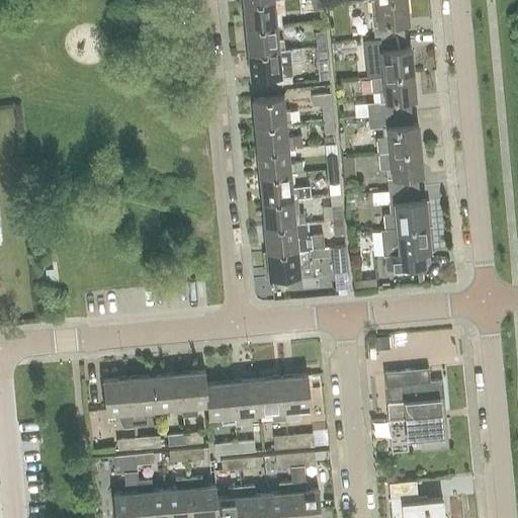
[(284,12),(283,0),(260,0),(244,2),(246,27),(282,23),(281,13),(284,12)]
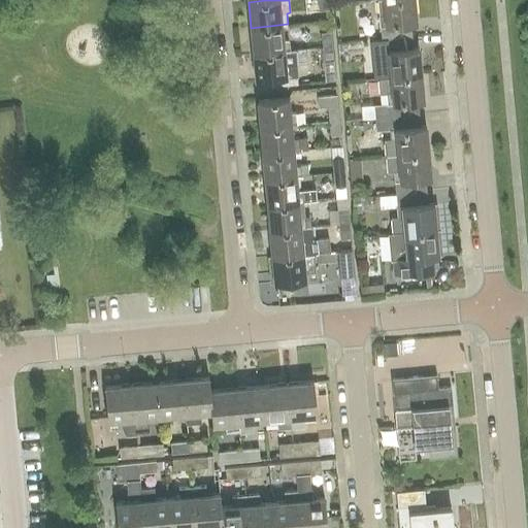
[(330,20),(328,0),(318,0),(321,21),(330,20)]
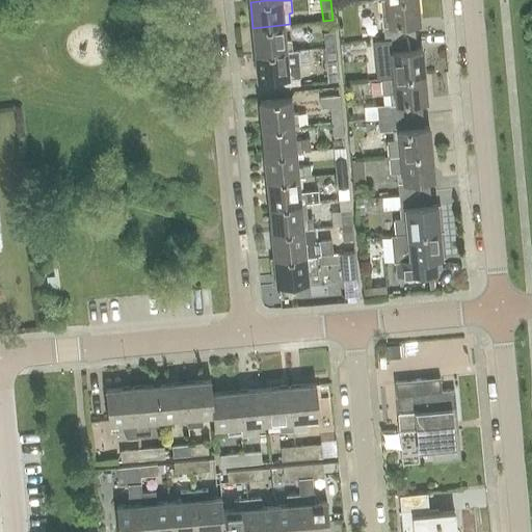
[(420,23),(418,0),(380,0),(384,40),(416,36),(415,24),(420,23)]
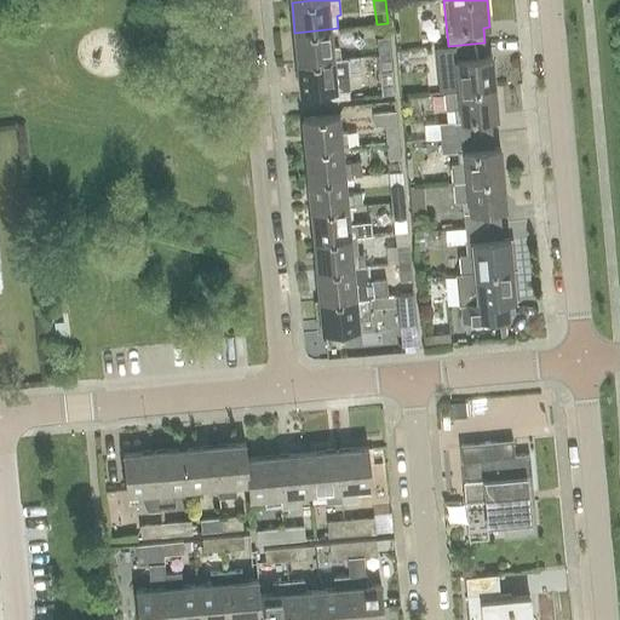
[(338,29),(338,28),(294,33),(298,63),(340,58),(339,46),(333,46),(332,29),(338,29)]
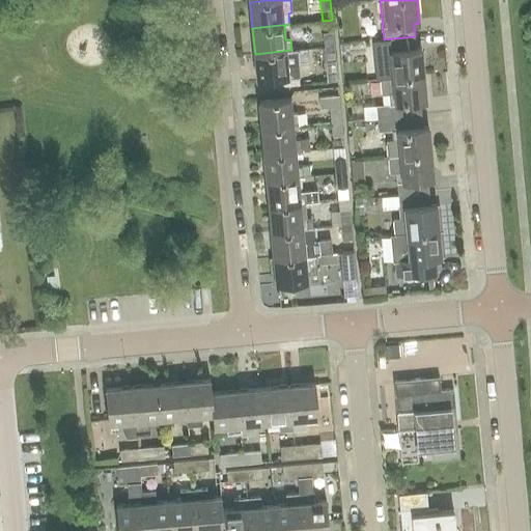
[(334,47),(333,31),(324,32),(325,47),(334,47)]
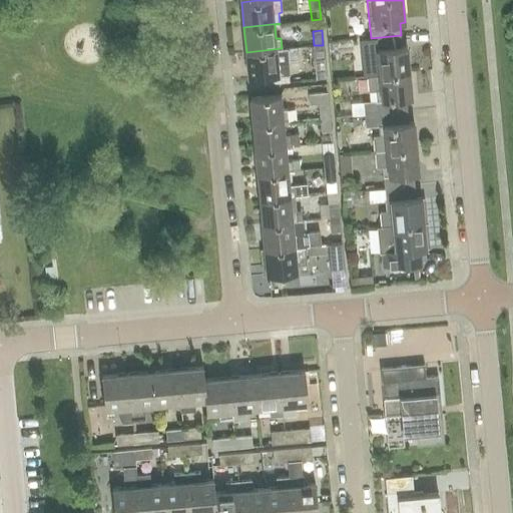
[(402,47),(401,35),(371,38),(373,61),(368,61),(370,76),(410,72),(408,46),(402,47)]
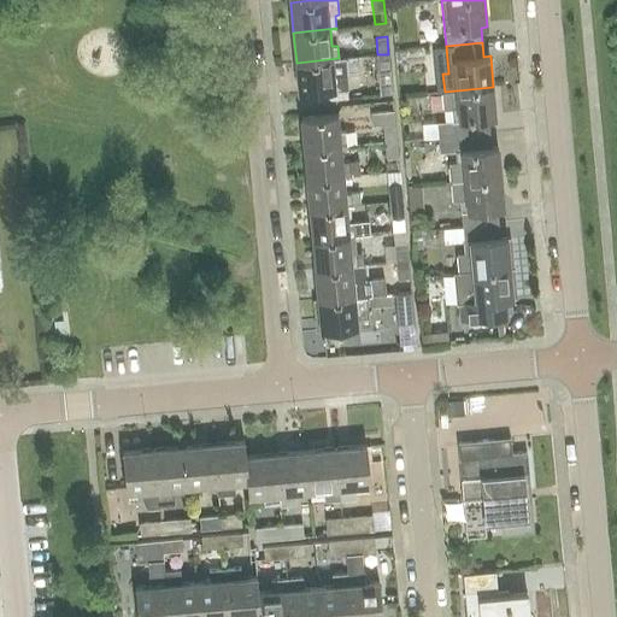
[(389,71),(388,54),(377,54),(378,72),(389,71)]
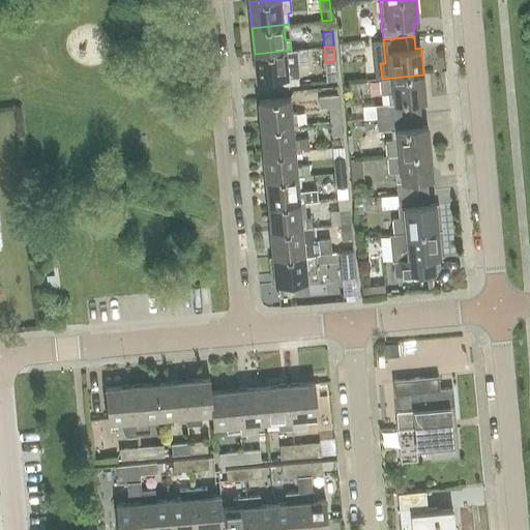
[(296,51),(291,51),(291,50),(255,54),(257,80),(275,79),(298,77),(299,77),(296,51)]
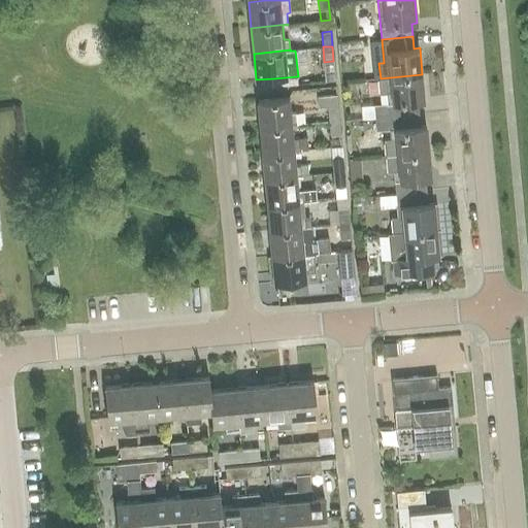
[(424,101),(422,74),(381,78),(378,78),(380,93),(387,93),(388,103),(374,105),(375,118),(420,113),(419,101),(424,101)]
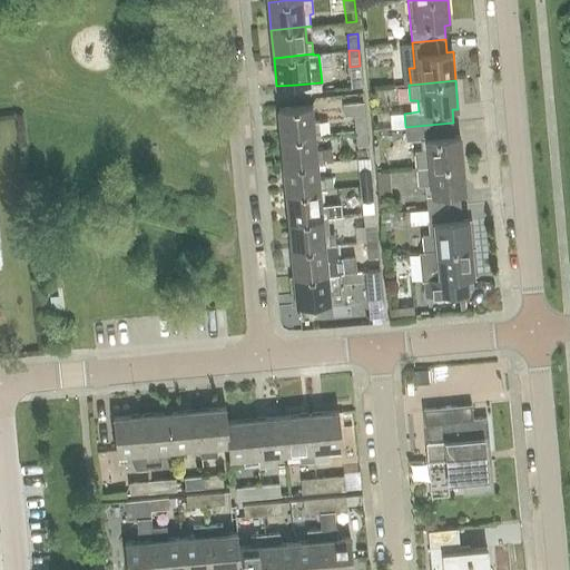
[(322,91),(321,82),(296,85),(297,94),(322,91)]
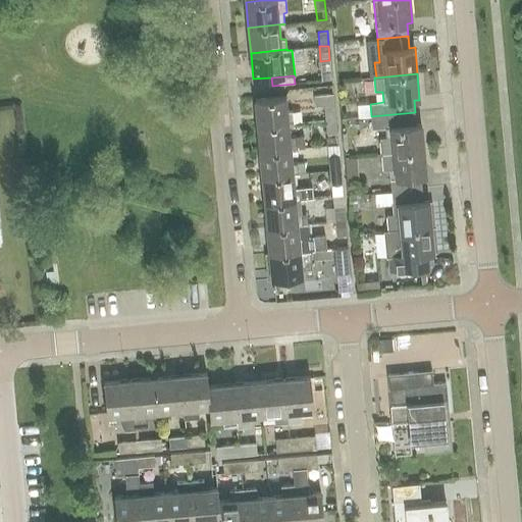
[(335,118),(332,94),(314,96),(315,106),(324,105),(325,119),(335,118)]
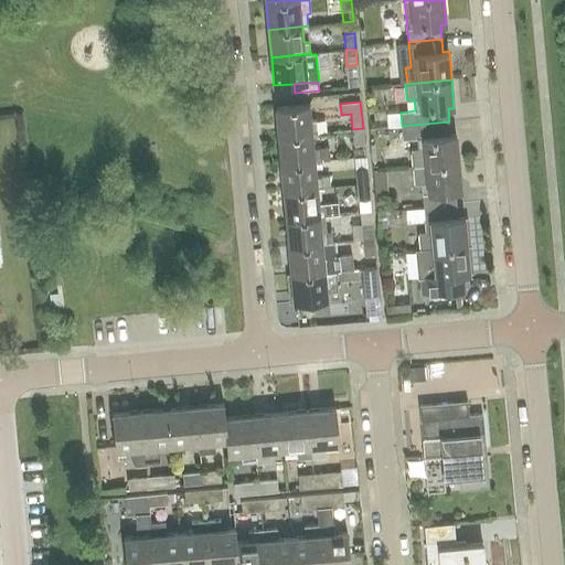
[(276,107),(278,136),(318,132),(317,120),(311,120),(309,104),(276,107)]
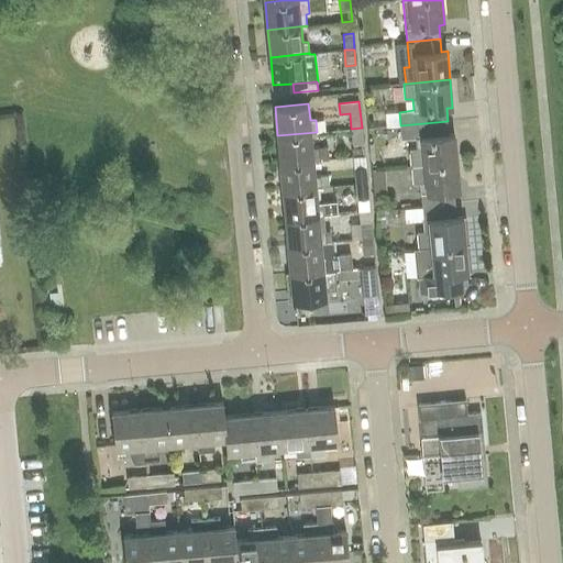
[(449,134),(448,121),(400,125),(401,139),(416,138),(417,150),(409,151),(411,166),(457,162),(455,134),(449,134)]
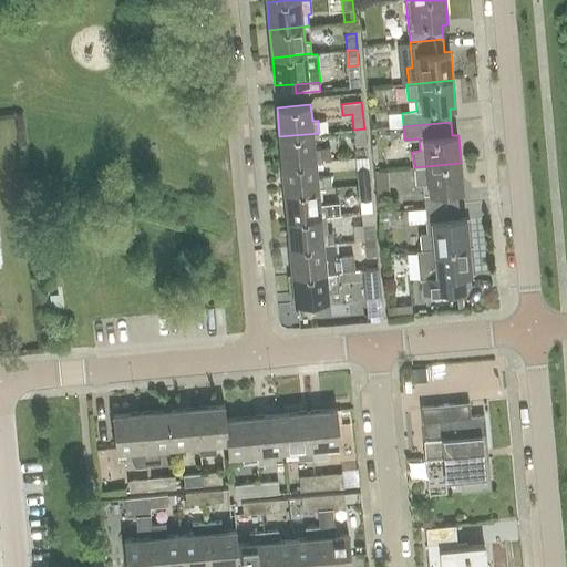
[(366,144),(364,129),(353,130),(356,145),(366,144)]
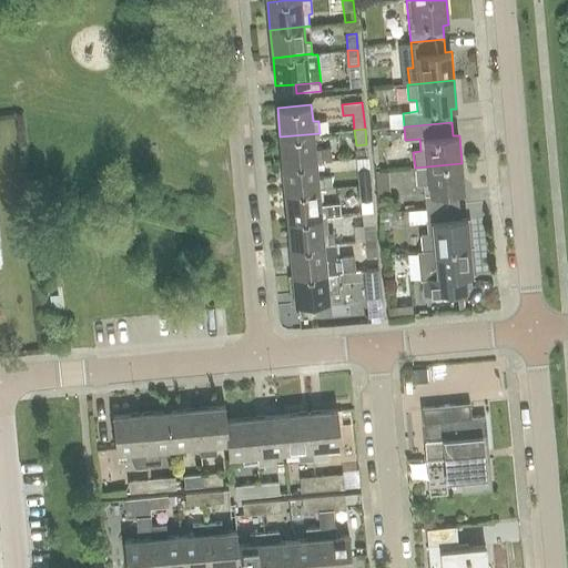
[(320,133),(280,137),(283,164),(316,161),(316,162),(332,160),(331,148),(315,150),(314,134),(320,133)]
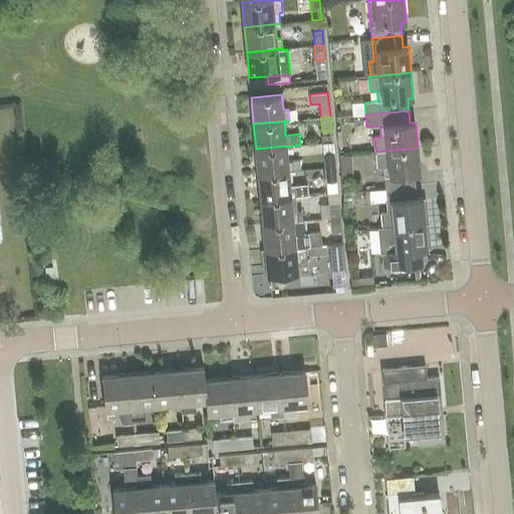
[(335,167),(332,143),(322,143),(323,154),(324,154),(325,168),(335,167)]
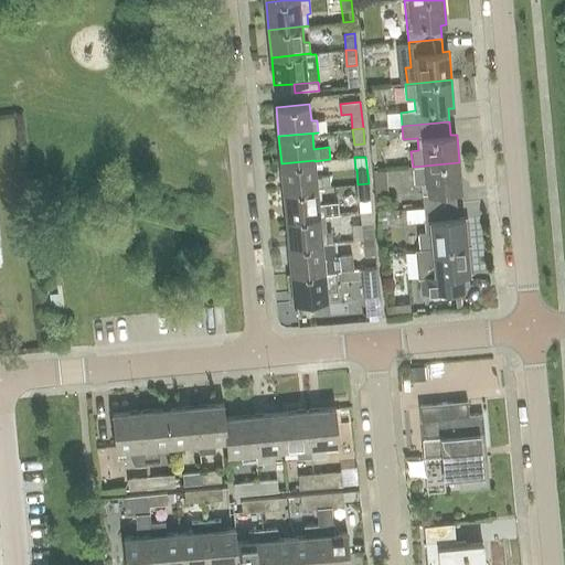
[(316,177),(315,161),(315,160),(281,163),(284,191),(323,188),(322,176),(316,177)]
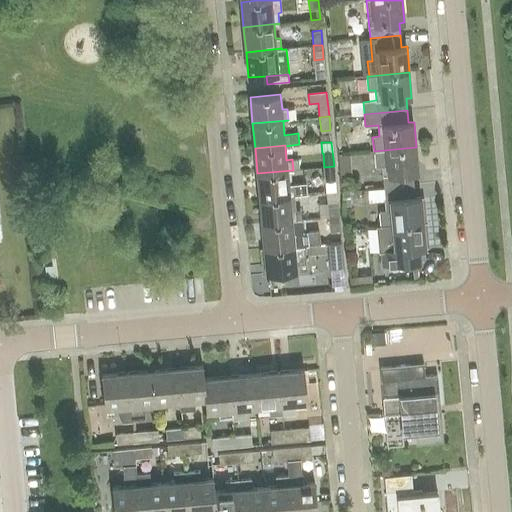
[(418,173),(416,147),(374,151),(375,166),(381,165),(384,188),(414,185),(413,173),(418,173)]
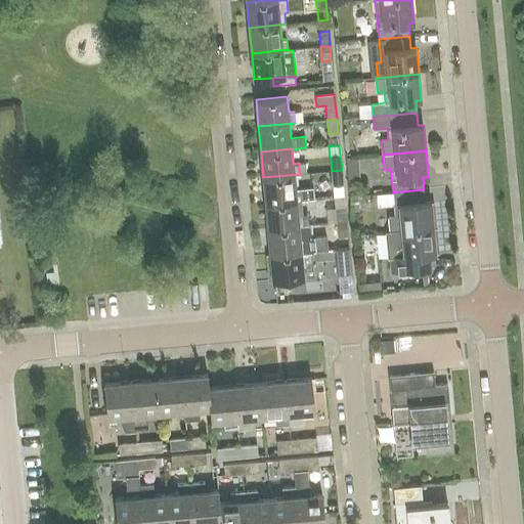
[(344,195),(342,170),(332,171),(334,197),(344,195)]
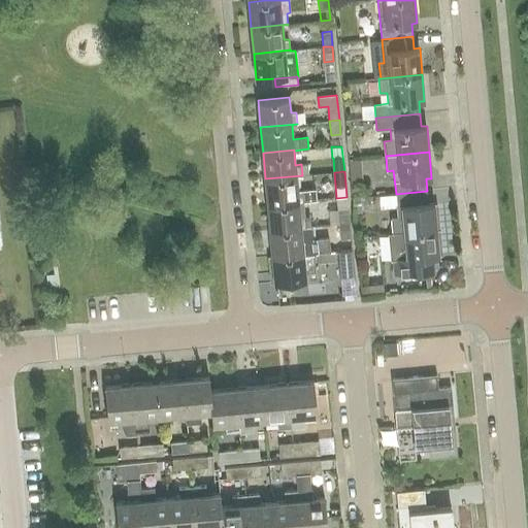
[(302,175),(265,178),(267,204),(304,201),(317,200),(316,189),(297,191),(296,176),(302,175)]
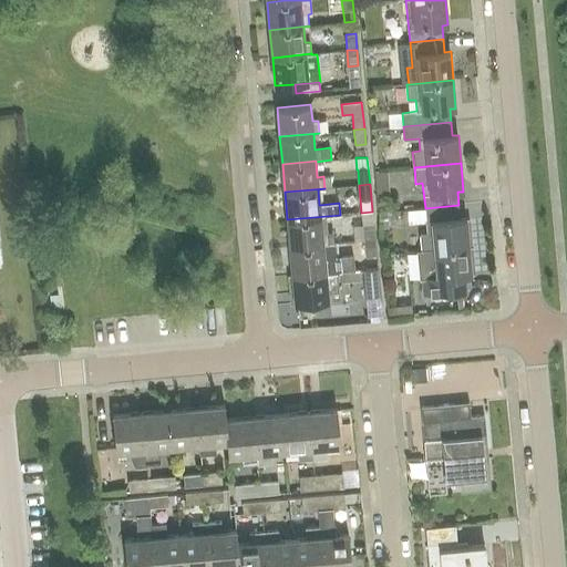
[(468,247),(465,218),(460,218),(459,205),(425,208),(428,233),(420,234),(422,250),(468,247)]
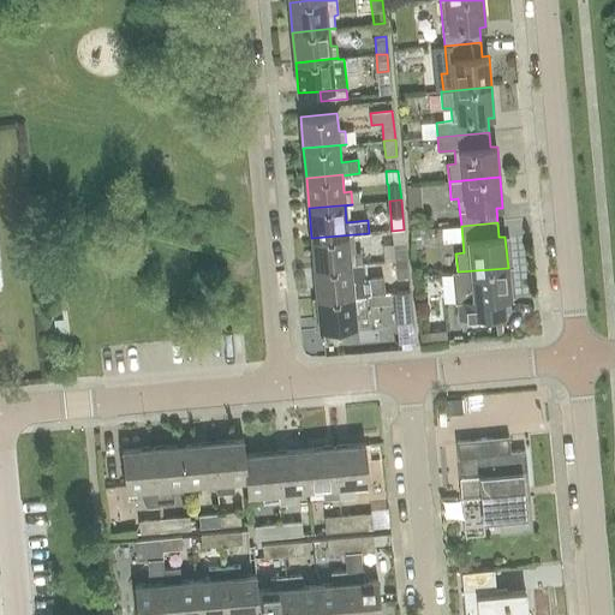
[(356,251),(354,234),(311,238),(315,268),(363,264),(362,251),(356,251)]
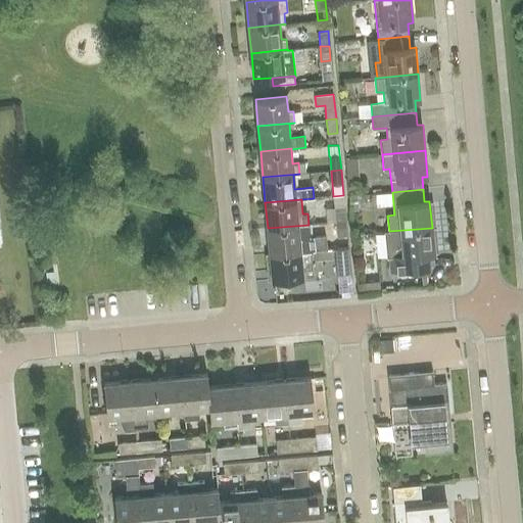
[(345,221),(344,206),(335,207),(336,222),(345,221)]
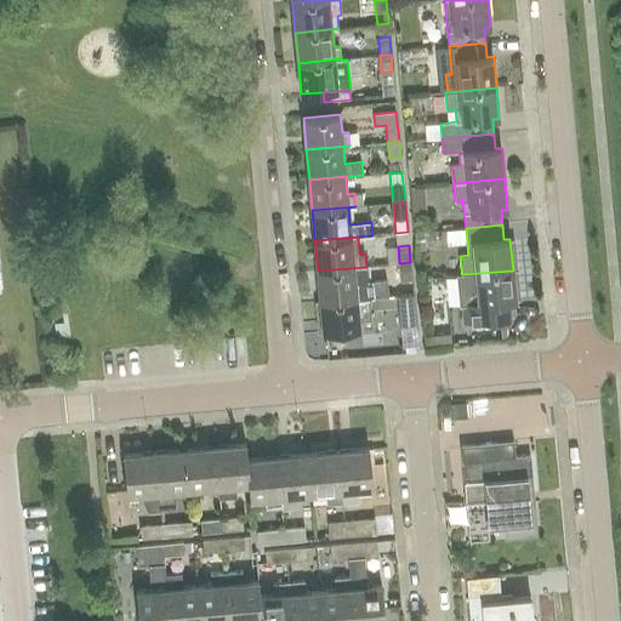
[(412,280),(410,262),(399,263),(400,281),(412,280)]
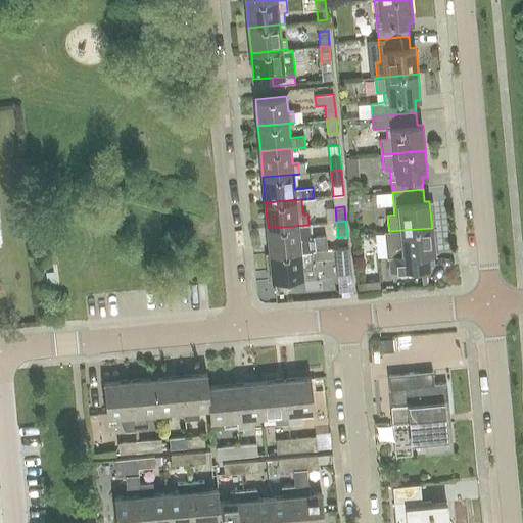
[(310,237),(308,225),(268,228),(270,254),(311,250),(327,249),(326,235),(310,237)]
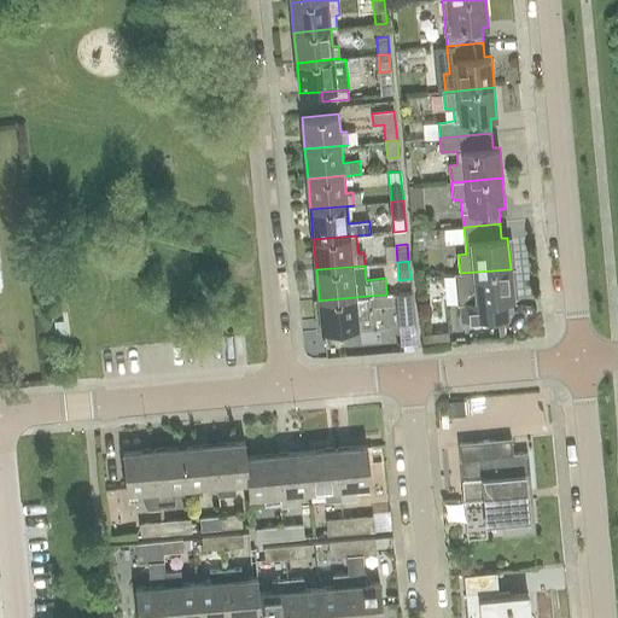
[(513,299),(511,269),(460,273),(461,291),(468,290),(472,318),(496,316),(503,315),(508,315),(507,301),(513,299)]
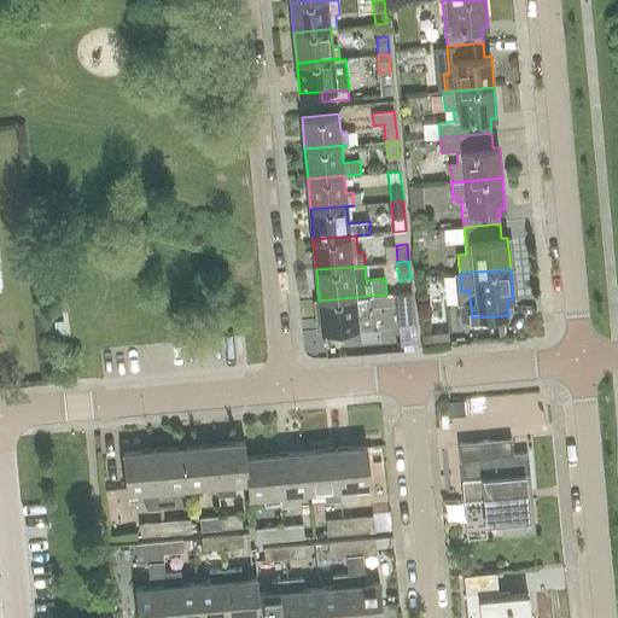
[(397,293),(400,324),(414,322),(413,315),(412,292),(397,293)]
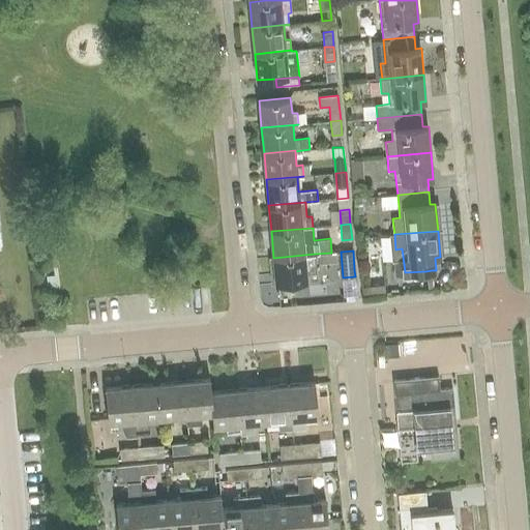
[(317,280),(315,254),(273,258),(275,284),(317,280)]
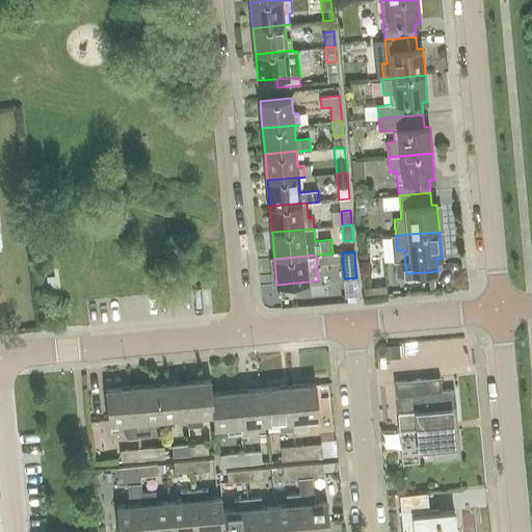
[(356,277),(344,278),(346,297),(358,296),(356,277)]
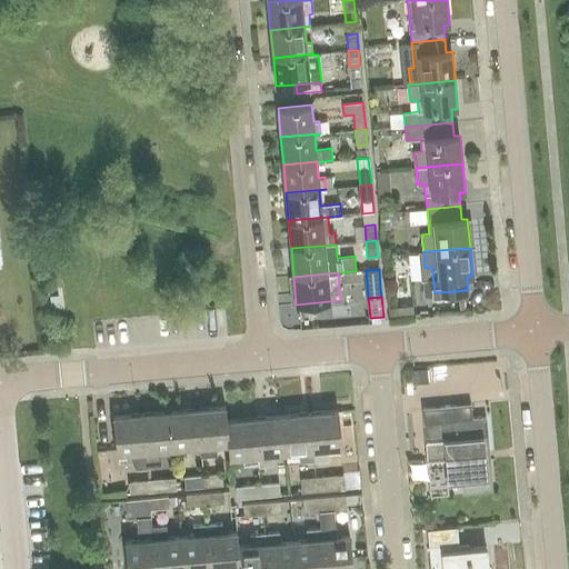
[(389,308),(389,312),(390,319),(415,317),(413,306),(389,308)]
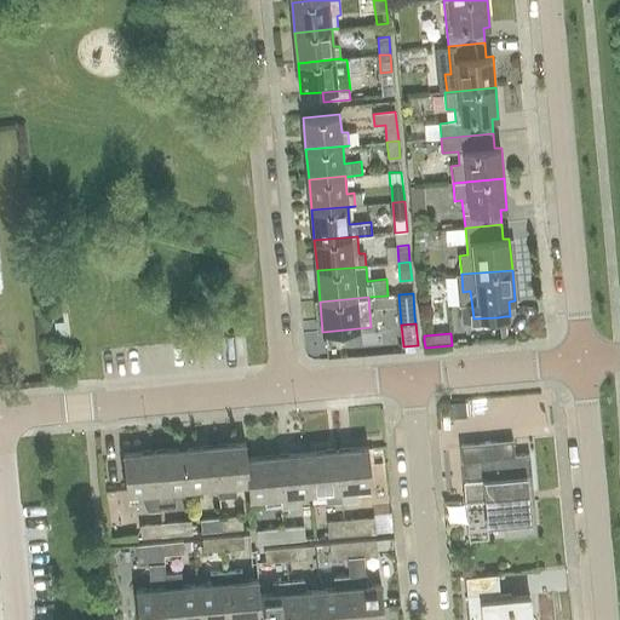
[(465,402),(452,403),(453,417),(466,415),(465,402)]
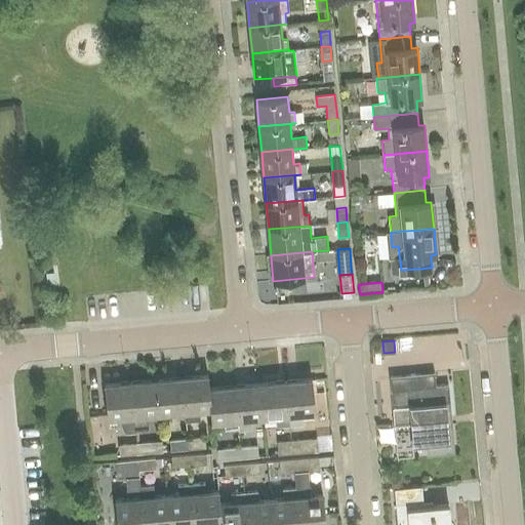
[(446,403),(450,403),(448,385),(436,386),(435,372),(390,376),(394,425),(411,423),(412,445),(449,441),(446,403)]
